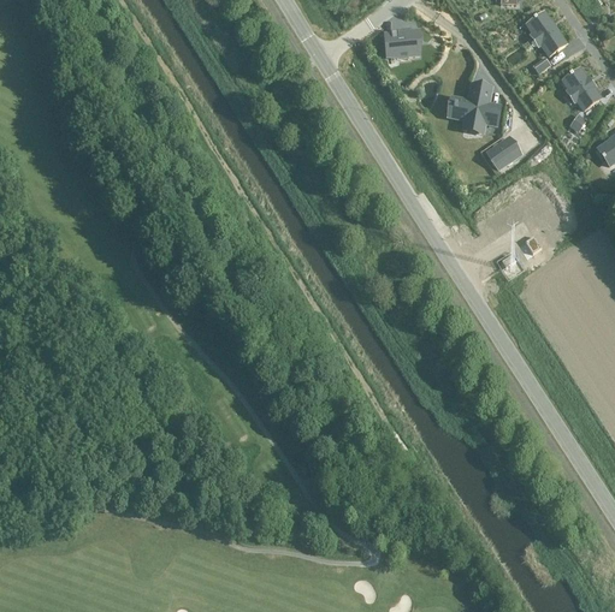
[(533,18),(526,23),(548,53),(563,42),(542,12),(536,17),(534,16),(532,17),(533,18)]
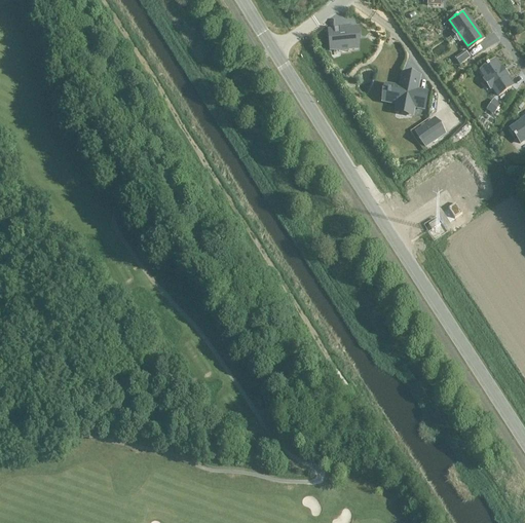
[(358,26),(328,28),(330,47),(340,46),(340,49),(347,49),(347,47),(357,46),(355,33),(358,33),(358,26)]
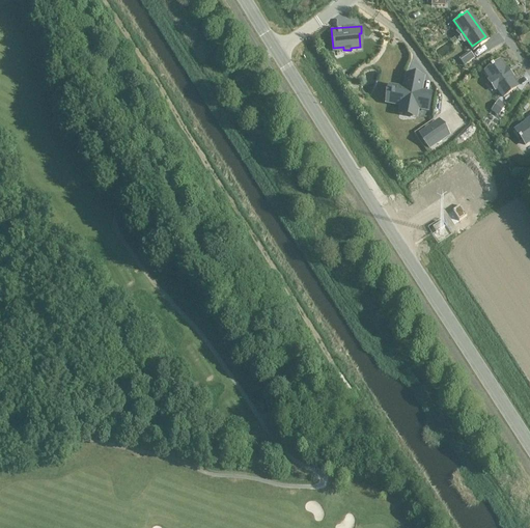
[(491,64),(484,68),(502,94),(517,84),(498,59),(493,63),(492,62),(490,63),(491,64)]
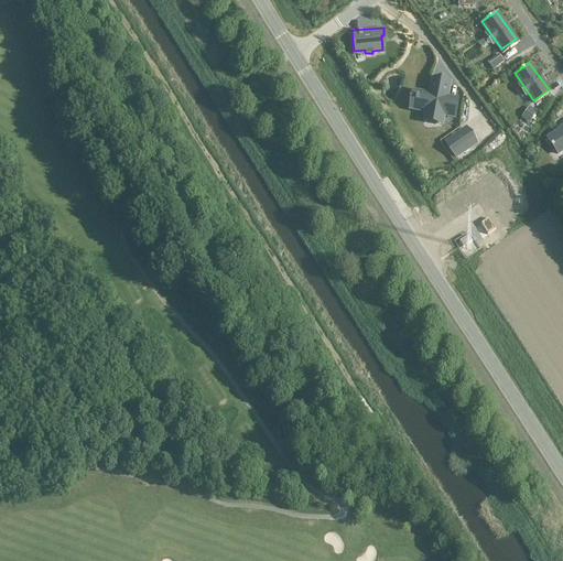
[(429,92),(418,89),(414,107),(425,109),(424,114),(442,117),(443,112),(454,115),(456,97),(446,95),(447,85),(441,84),(441,86),(436,85),(436,83),(431,82),(429,92)]
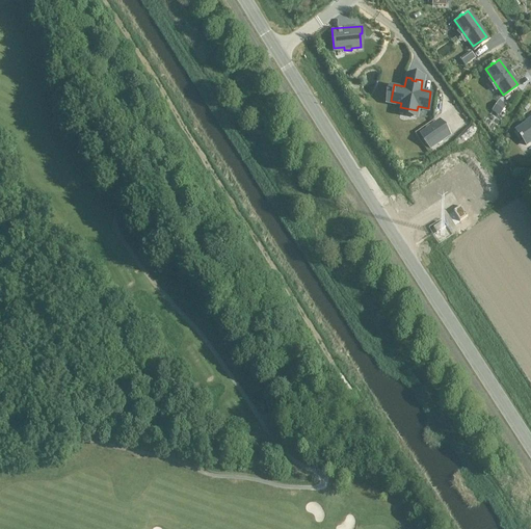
[(497,104),(492,111),(497,114),(502,107),(497,104)]
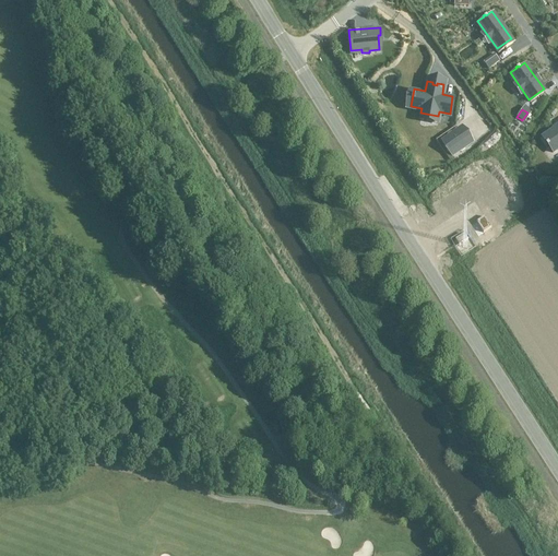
[(464,122),(447,135),(456,150),(475,137),(464,122)]
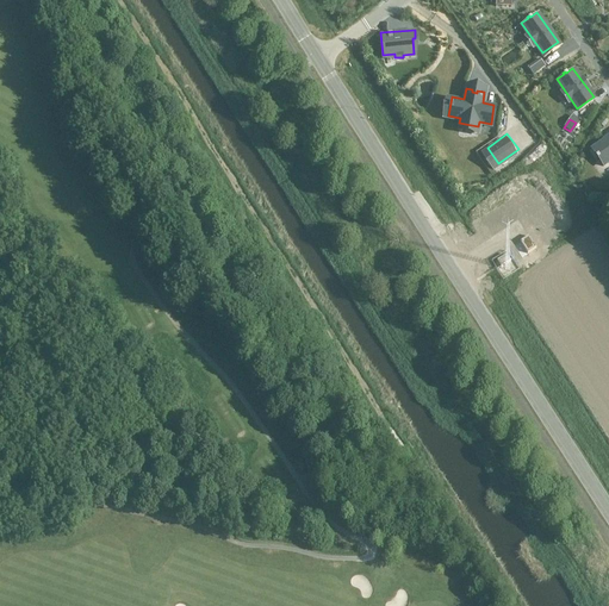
[(608,135),(591,148),(596,154),(595,155),(596,157),(597,156),(602,163),(608,157),(608,135)]
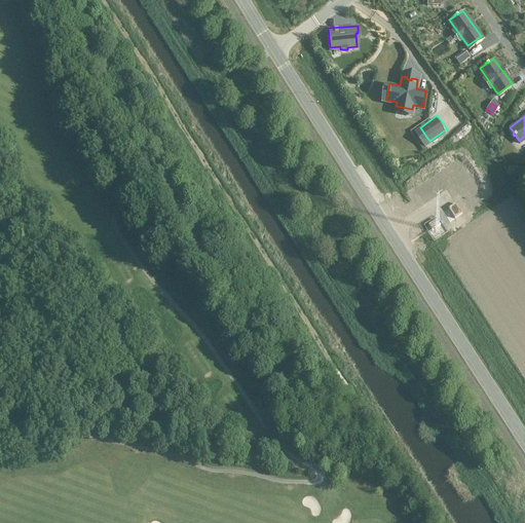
[(454,217),(461,212),(455,201),(447,207),(454,217)]
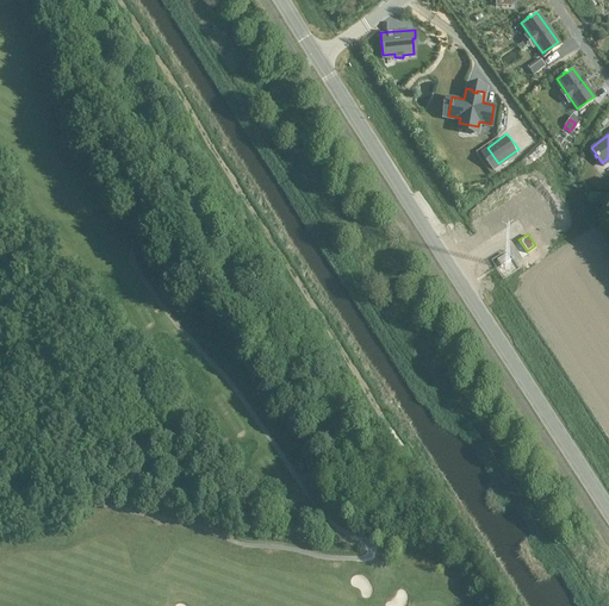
[(499,264),(509,258),(505,252),(496,258),(499,264)]
